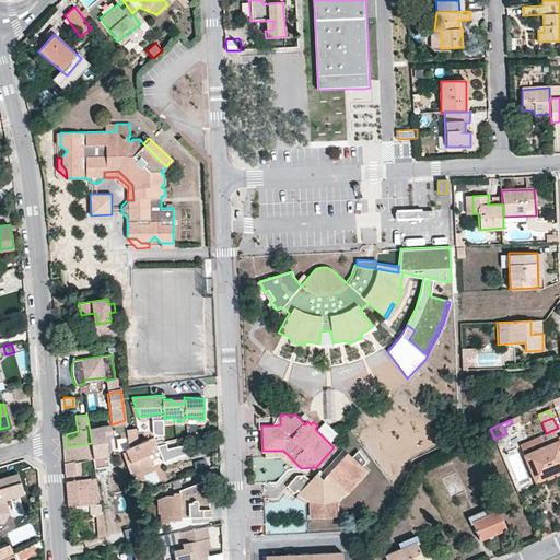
[(93,457),(95,467),(108,465),(104,434),(111,433),(109,427),(90,430),(92,443),(93,457)]
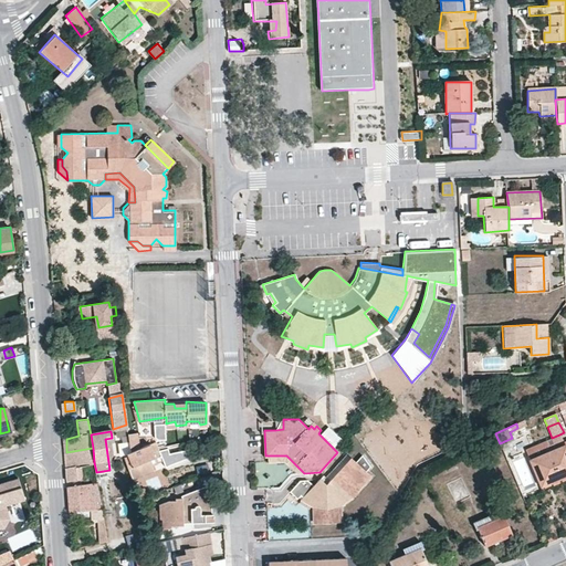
[(138,432),(129,433),(130,442),(139,441),(138,432)]
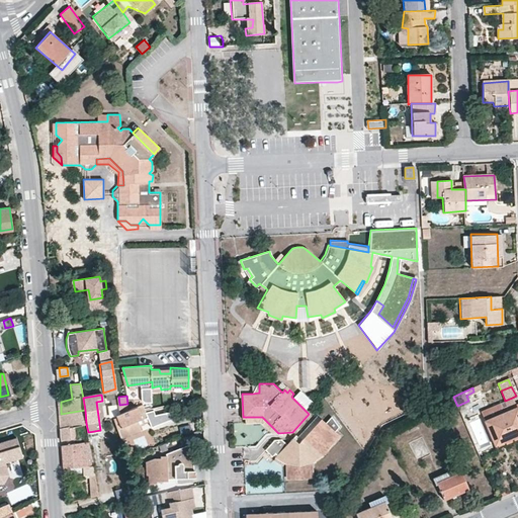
[(457,406),(453,397),(451,398),(445,400),(451,411),(458,408),(457,406)]
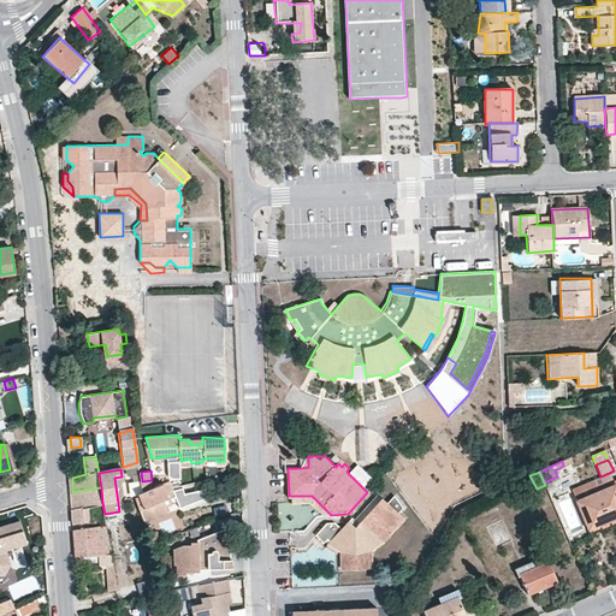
[(615,479),(612,481),(609,473),(600,477),(594,479),(600,491),(615,485),(615,487),(615,479)]
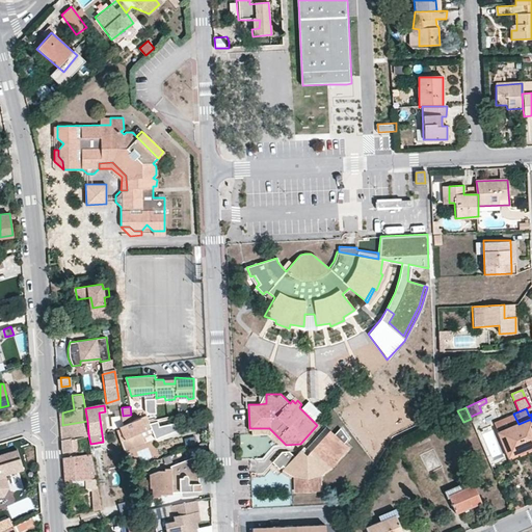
[(513,414),(494,423),(508,457),(531,446),(531,421),(531,419),(519,424),(513,414)]
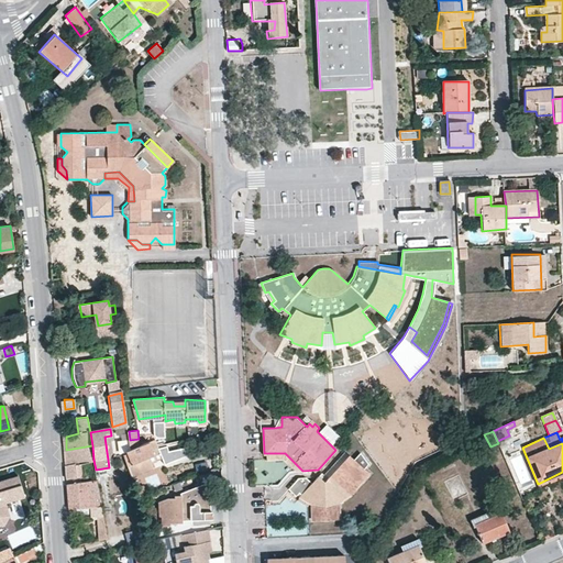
[(151,439),(124,452),(130,476),(152,468),(147,457),(158,453),(162,459),(168,455),(165,445),(157,449),(151,439)]
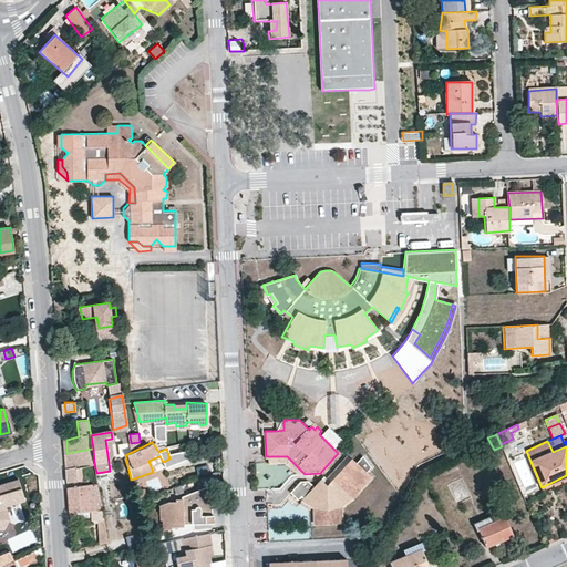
[(93,449),(66,453),(69,481),(79,480),(80,468),(94,463),(93,449)]
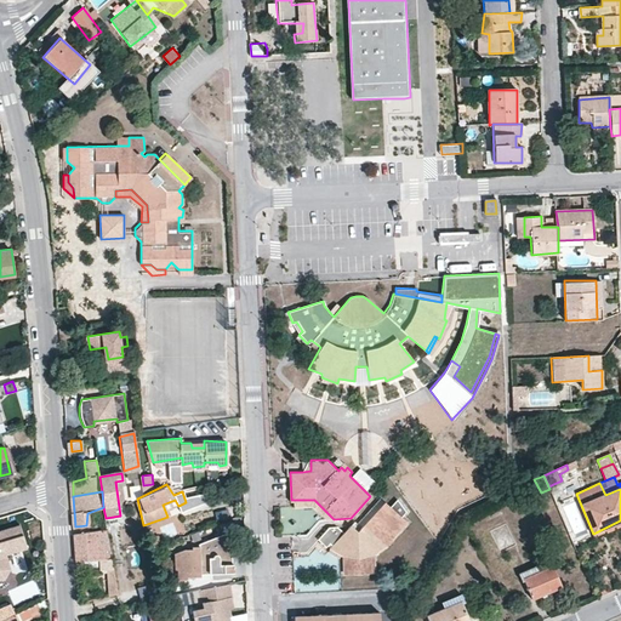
[(433,514),(449,511),(445,493),(428,496),(433,514)]
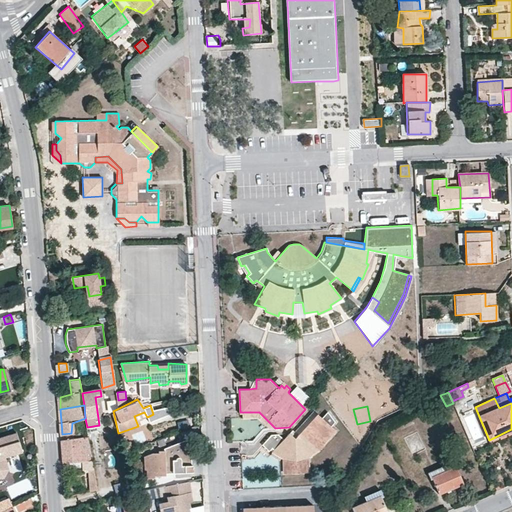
[(267,428),(275,428),(259,412),(243,412),(243,417),(256,416),(267,428)]
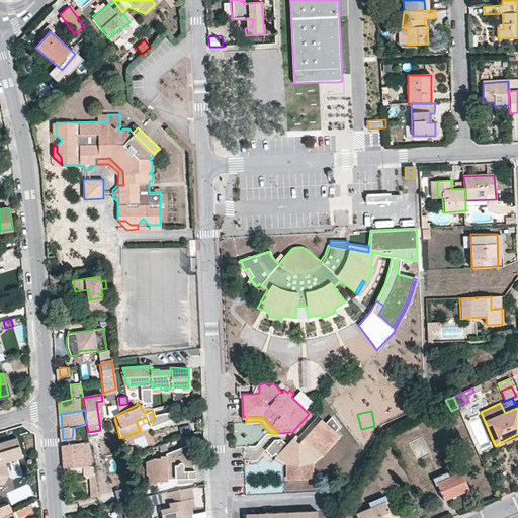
[(337,436),(318,420),(296,444),(289,439),(285,443),(280,438),(274,439),(265,448),(285,463),(286,477),(310,477),(311,463),(337,436)]
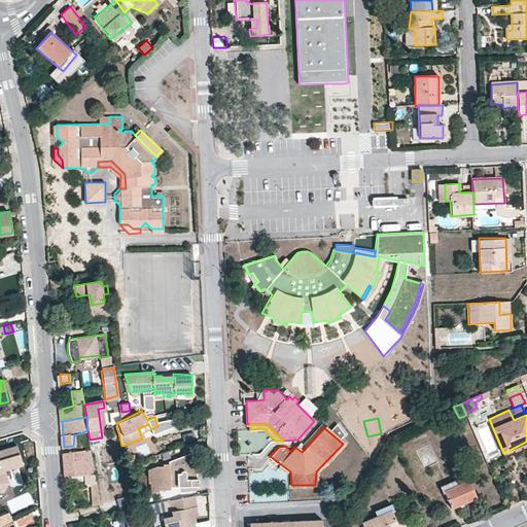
[(201,443),(189,444),(190,452),(202,451),(201,443)]
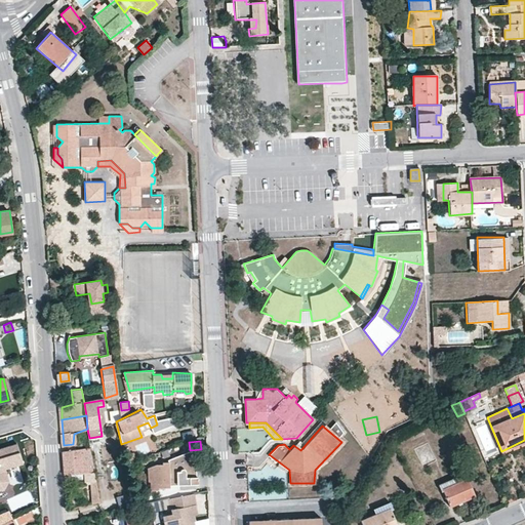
[(0,470),(5,469),(23,463),(16,443),(0,448),(0,470)]
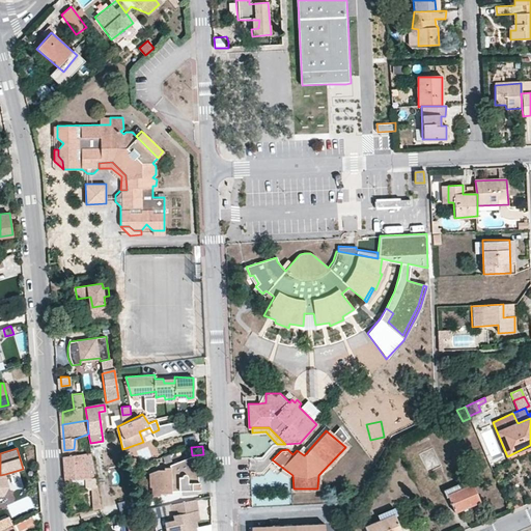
[(95,478),(91,453),(62,456),(64,480),(84,479),(95,478)]
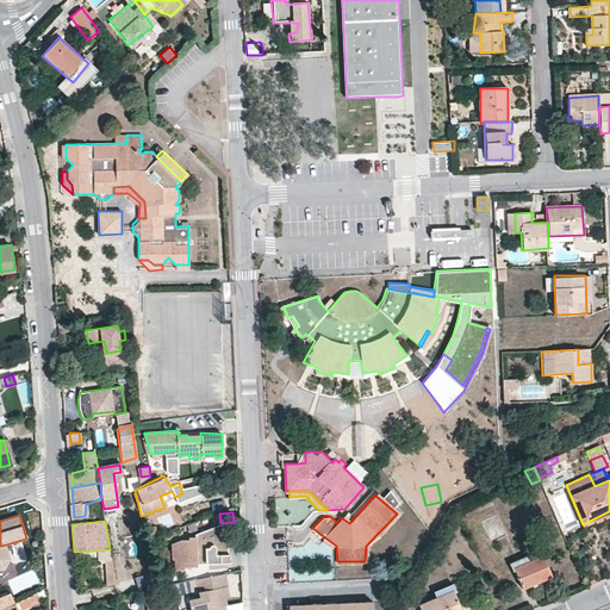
[(153,524),(144,528),(150,537),(157,534),(153,524)]
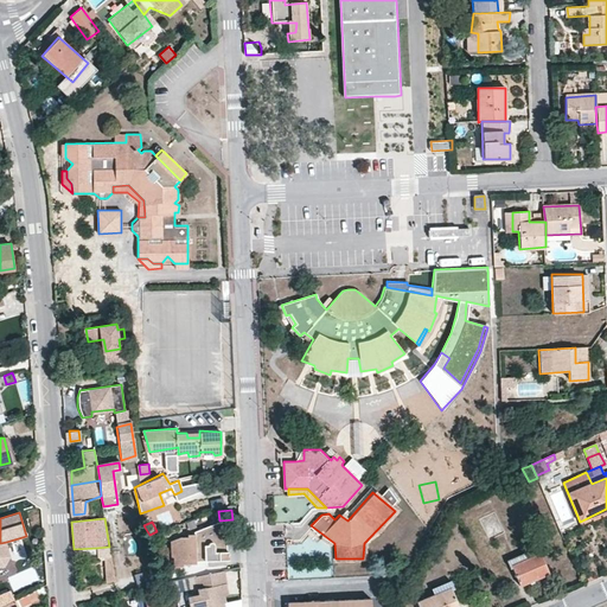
[(177,538),(170,542),(170,557),(171,557),(172,567),(181,567),(181,563),(195,563),(195,561),(210,561),(210,558),(225,557),(224,522),(219,522),(218,525),(212,525),(211,529),(204,528),(193,532),(193,535),(186,535),(185,538),(177,538)]
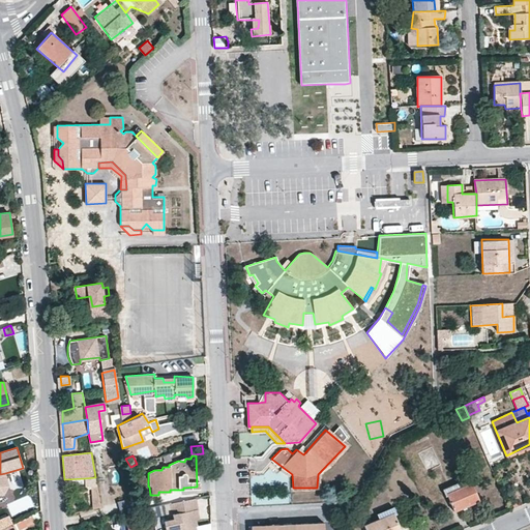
[(0,474),(0,486),(8,483),(5,473),(0,474)]
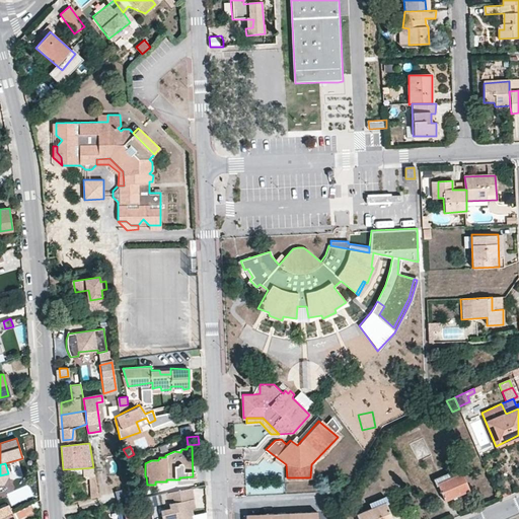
[(444,501),(467,491),(460,473),(437,484),(444,501)]
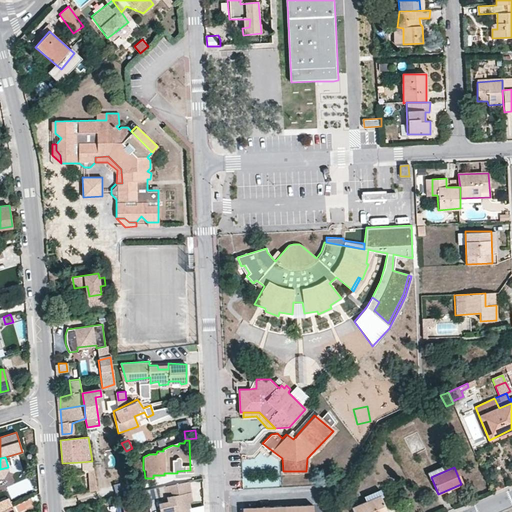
[(89,491),(96,489),(93,468),(82,469),(82,470),(87,470),(89,491)]
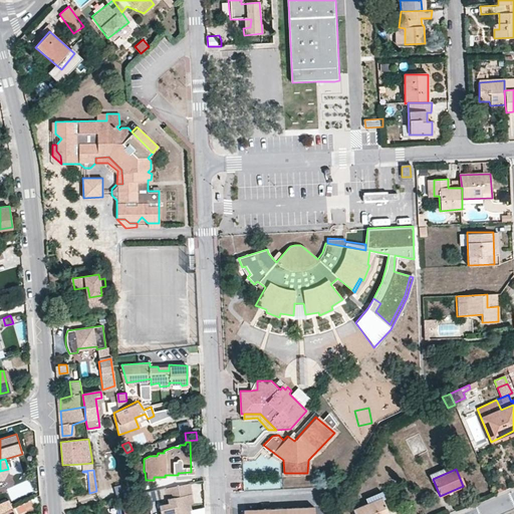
[(191,494),(189,483),(163,488),(166,503),(157,505),(158,513),(188,513),(188,510),(190,510),(188,504),(187,495),(189,494),(191,494)]
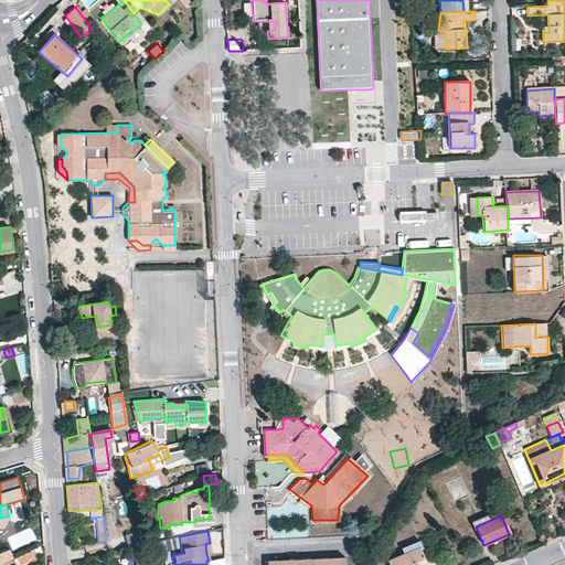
[(124,536),(127,548),(139,545),(136,533),(124,536)]
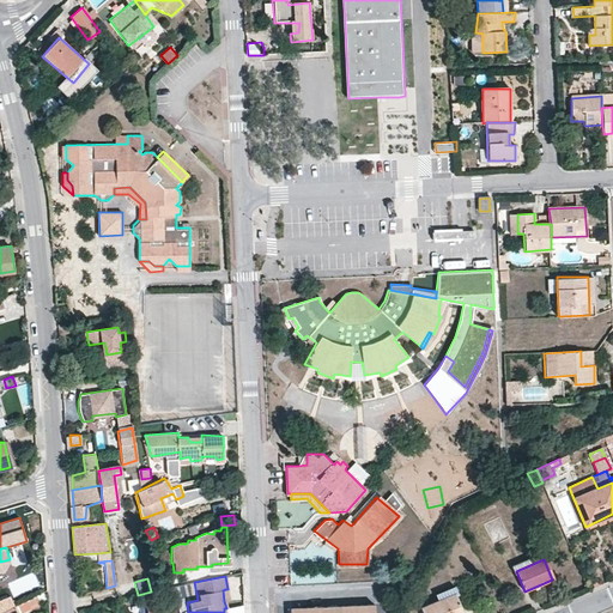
[(462,612),(454,594),(422,607),(424,612),(462,612)]
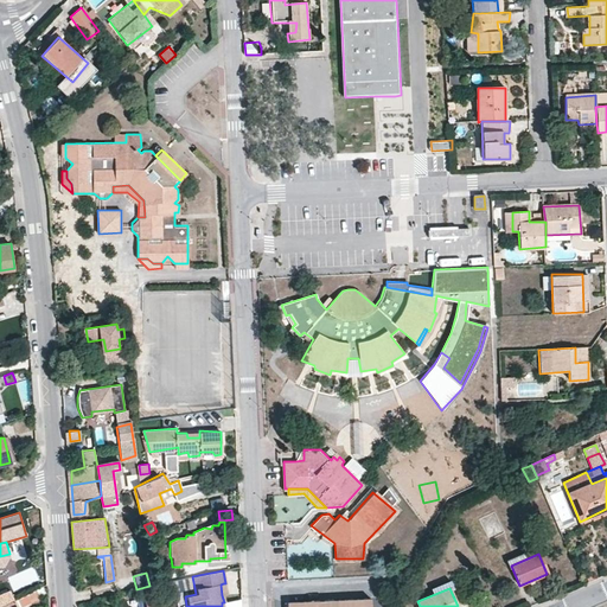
[(1,606),(14,600),(11,590),(0,594),(0,606),(1,606)]
